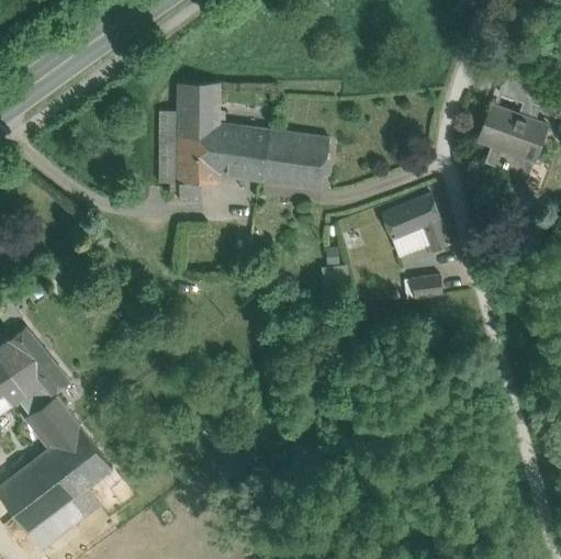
[(535,93),(508,71),(500,94),(530,105),(531,104),(535,93)]
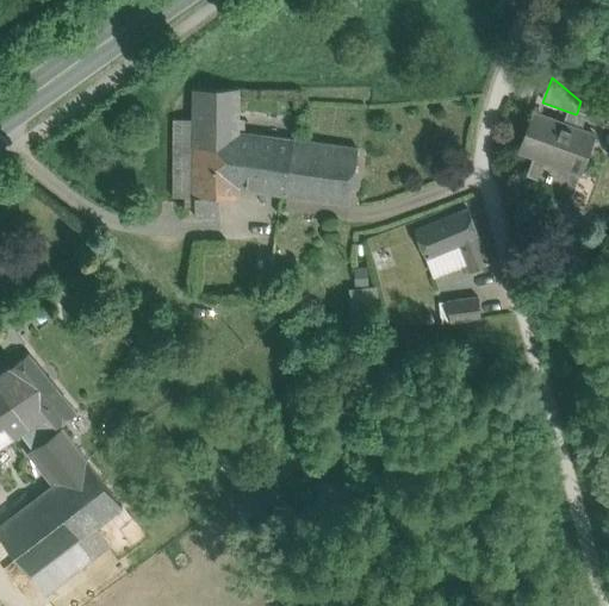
[(237,91),(192,92),(192,118),(191,199),(193,199),(193,218),(218,217),(218,198),(237,198),(237,191),(237,133),(242,135),(242,123),(237,123),(237,91)]
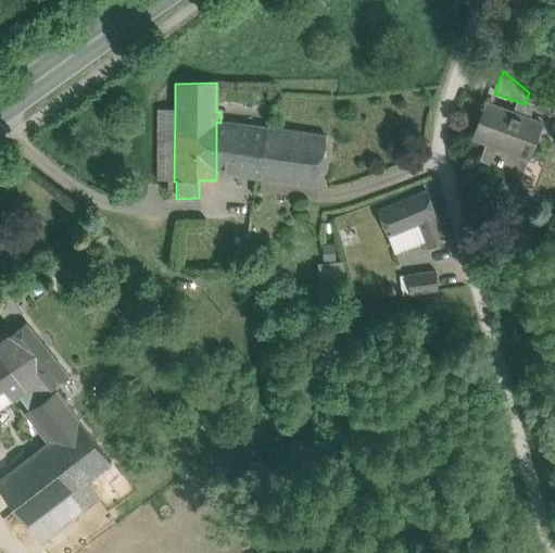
[(525,104),(494,93),(490,107),(520,117),(522,112),(529,114),(531,105),(526,103),(525,104)]
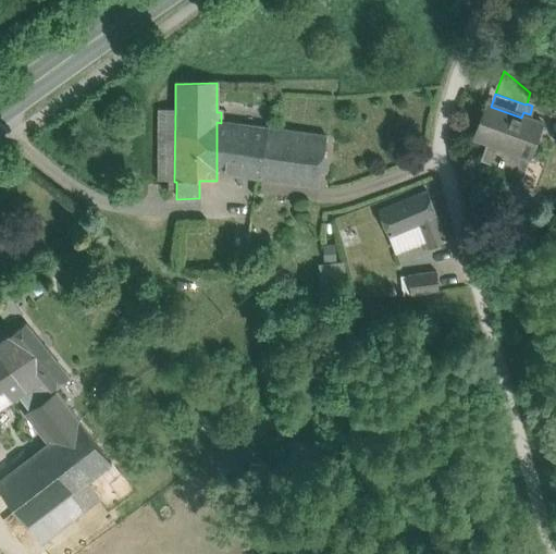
[(491,107),(485,105),(473,140),(487,145),(482,160),(510,171),(506,183),(519,187),(541,124),(528,120),(530,114),(523,112),(521,118),(491,107)]
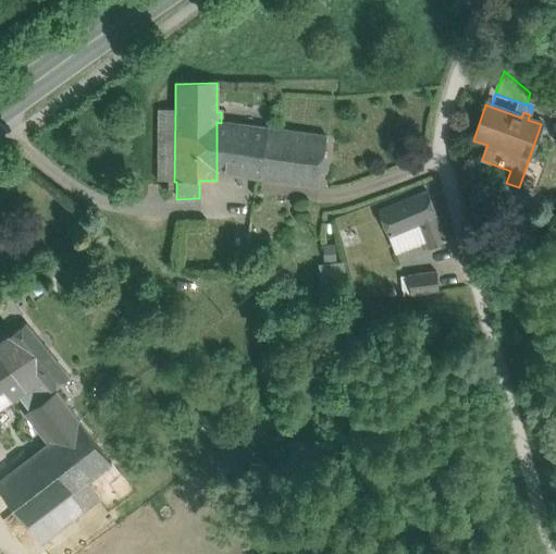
[(175,108),(157,107),(157,182),(174,182),(175,108)]
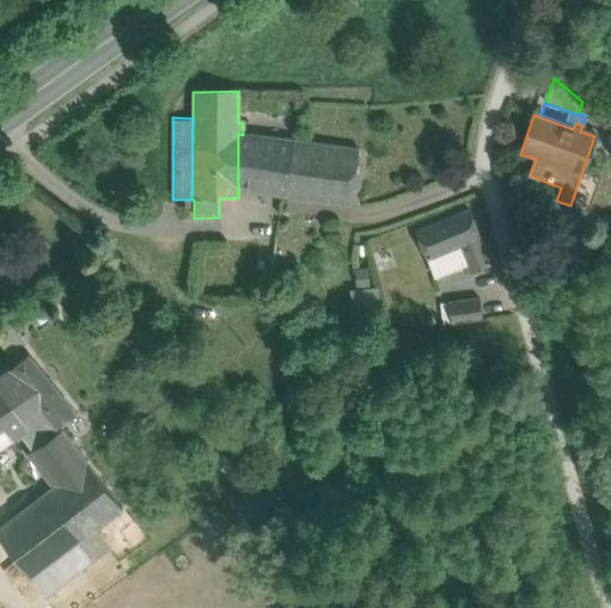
[(243,135),(238,134),(238,191),(283,197),(294,142),(243,135)]
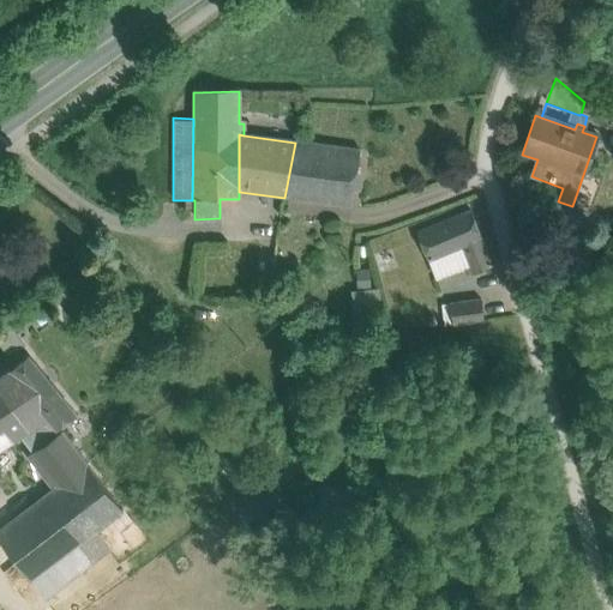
[(295,143),(284,198),(305,201),(313,145),(295,143)]
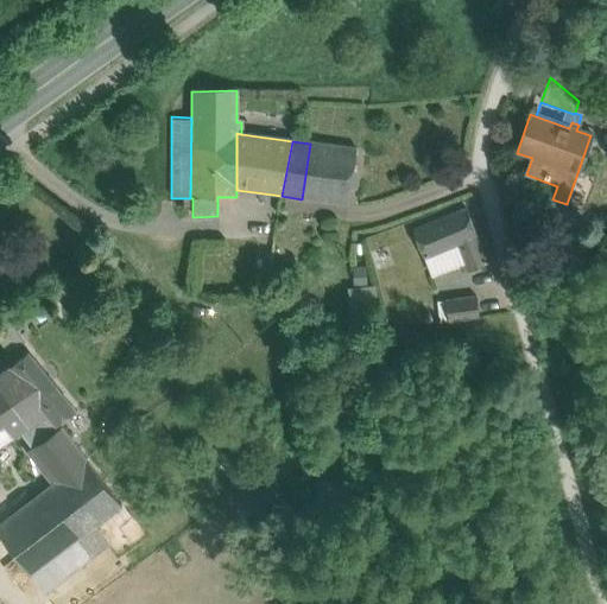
[(354,151),(310,144),(302,199),(346,205),(354,151)]
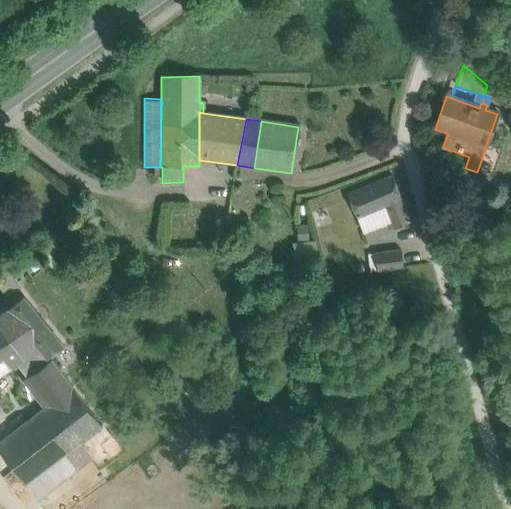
[(392,178),(347,196),(356,220),(384,209),(401,201),(392,178)]
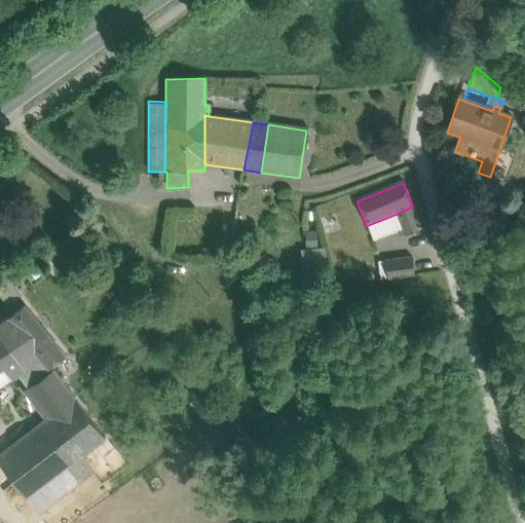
[(412,207),(395,215),(404,237),(421,230),(412,207)]
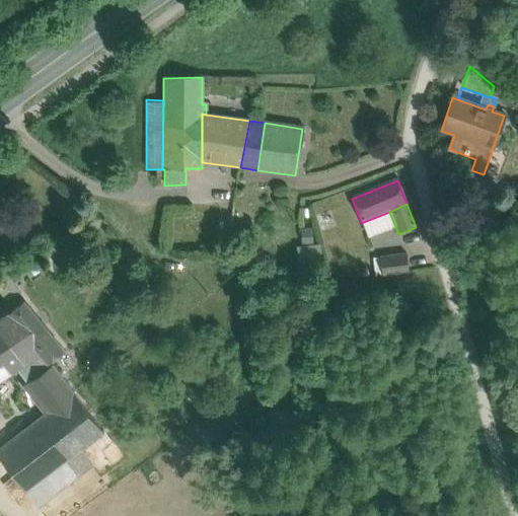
[(405,255),(380,260),(382,278),(409,274),(405,255)]
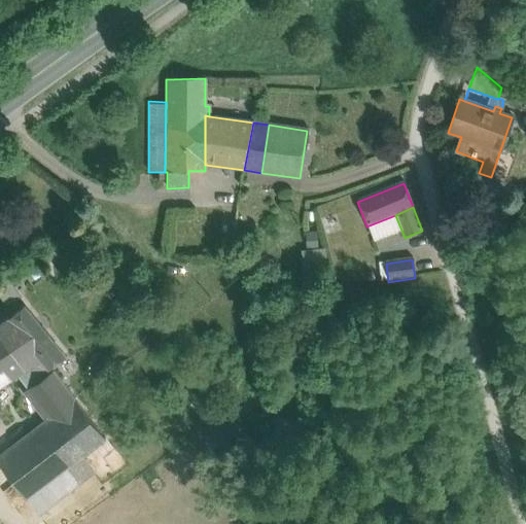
[(64,356),(23,307),(7,319),(40,360),(48,370),(49,369),(64,356)]
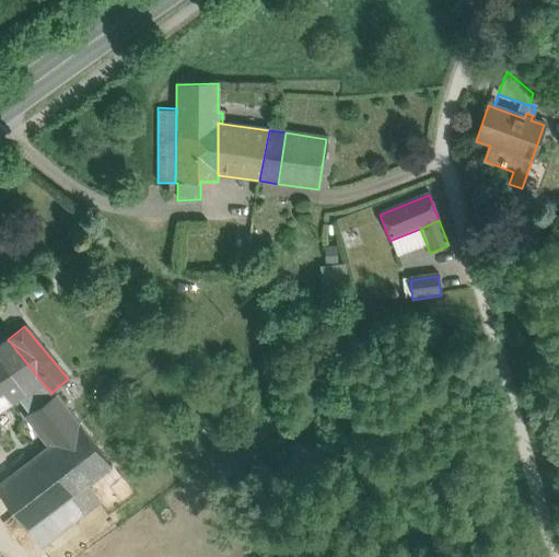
[(8,339),(0,344),(0,412),(18,401),(43,383),(8,339)]
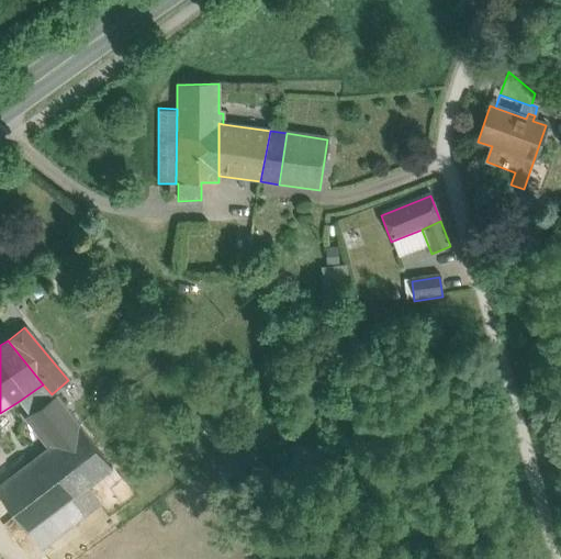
[(43,384),(18,402),(29,416),(56,398),(53,393),(52,394),(43,384)]
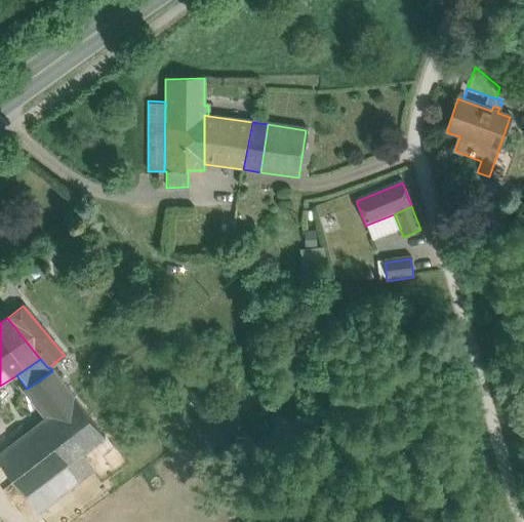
[(52,371),(27,389),(48,416),(73,398),(52,371)]
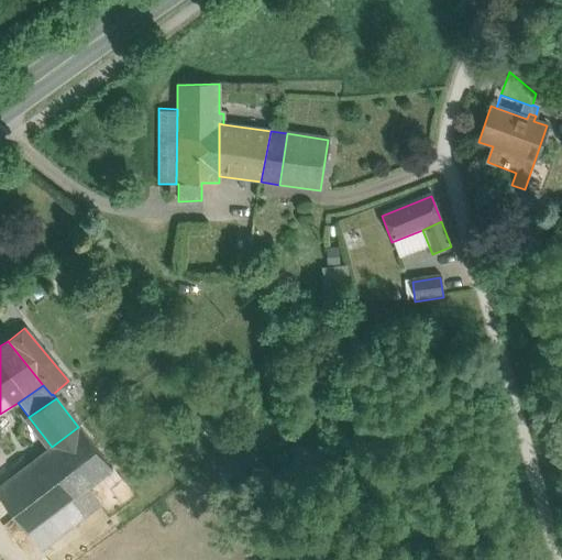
[(52,447),(0,486),(0,497),(26,536),(87,490),(111,470),(78,427),(52,447)]
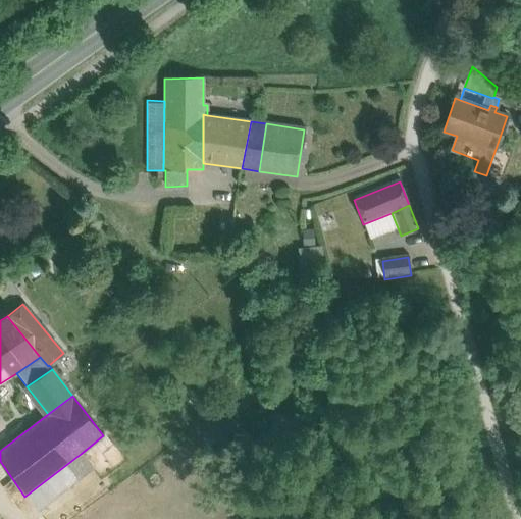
[(81,454),(24,497),(36,511),(92,468),(81,454)]
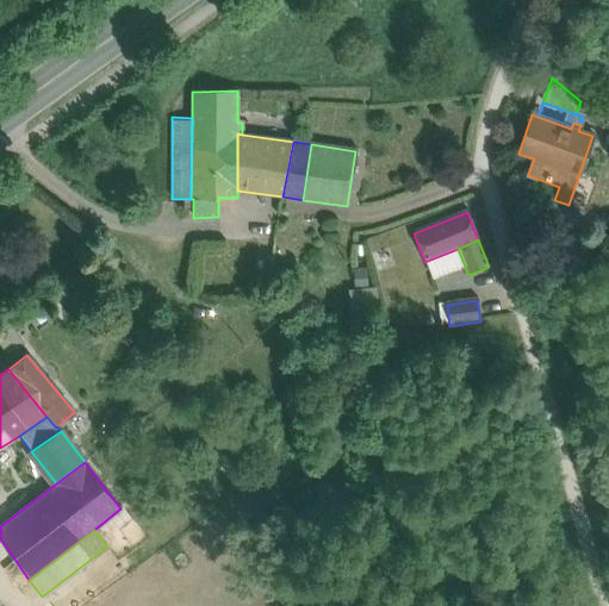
All buildings are outlined.
